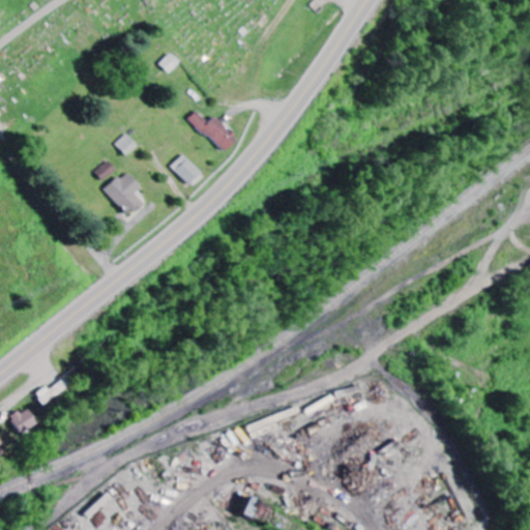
[(158,64),(167,74),(178,63),(170,54),(158,64)]
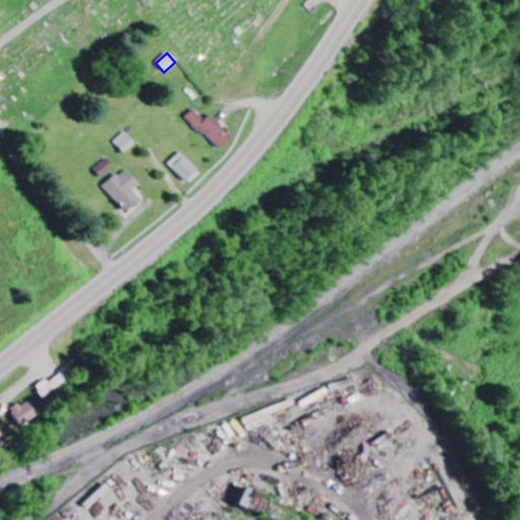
[(184,117),(216,151),(231,137),(209,115),(202,121),(192,110),(184,117)]
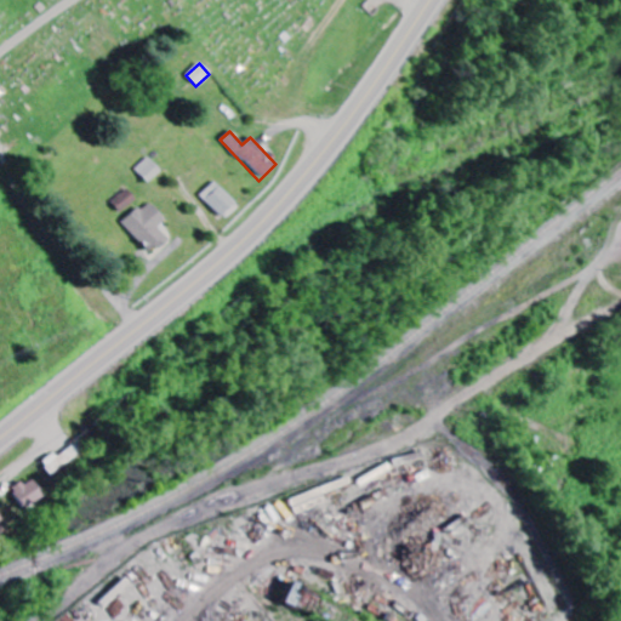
[(158,171),(144,157),(131,169),(143,183),(158,171)]
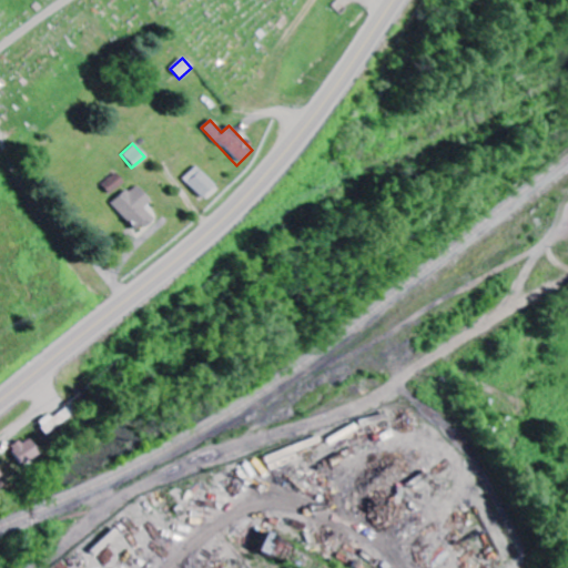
[(199,199),(212,186),(194,166),(180,179),(199,199)]
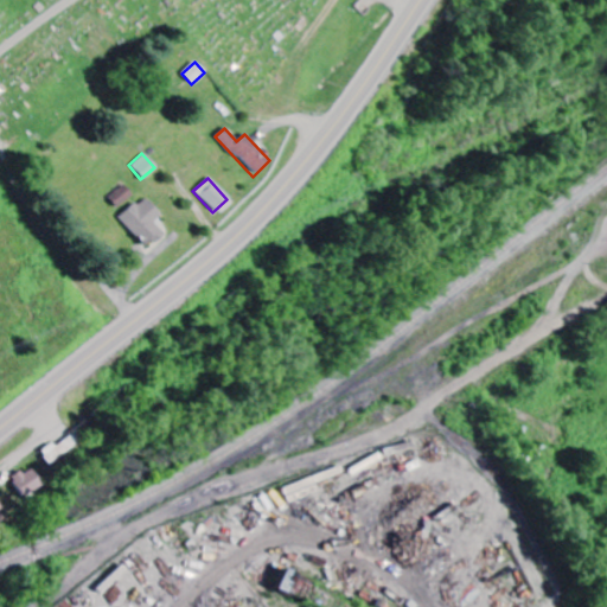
[(103,196),(112,208),(128,197),(121,185),(103,196)]
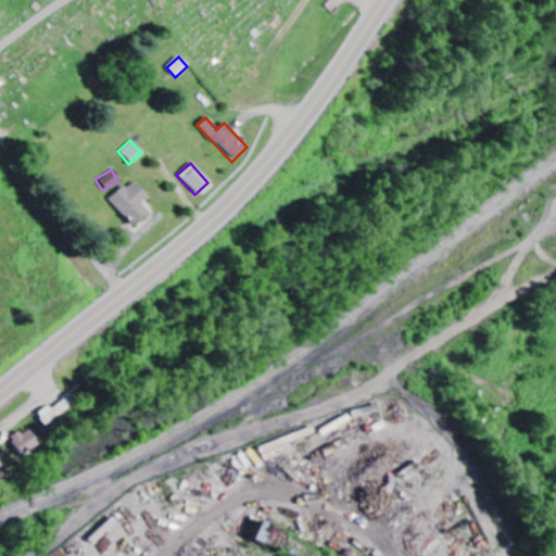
[(105,198),(127,229),(146,216),(137,203),(143,198),(130,180),(105,198)]
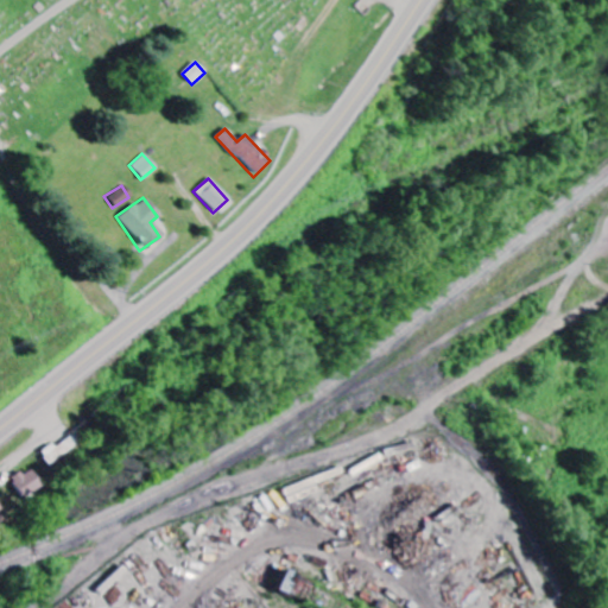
[(10,480),(23,498),(42,485),(29,467),(10,480)]
